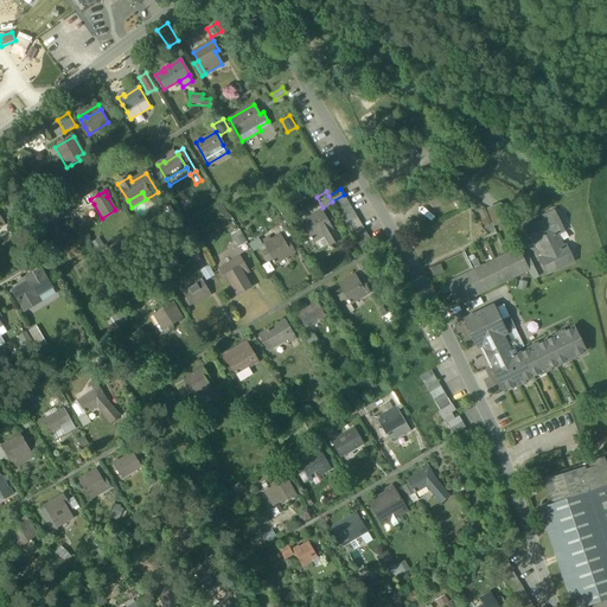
[(332,202),(336,208),(347,200),(344,195),(332,202)]
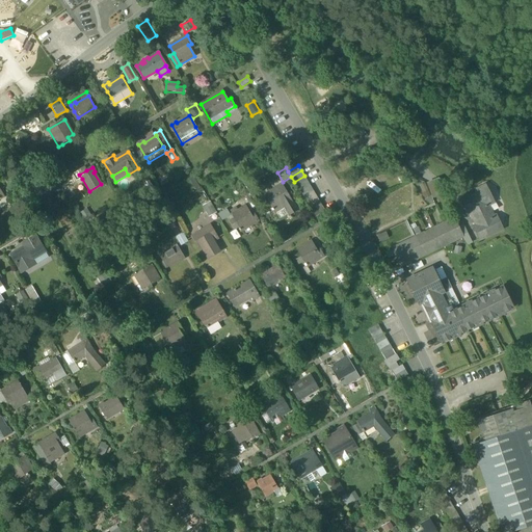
[(75,182),(82,179),(79,175),(77,171),(71,175),(75,182)]
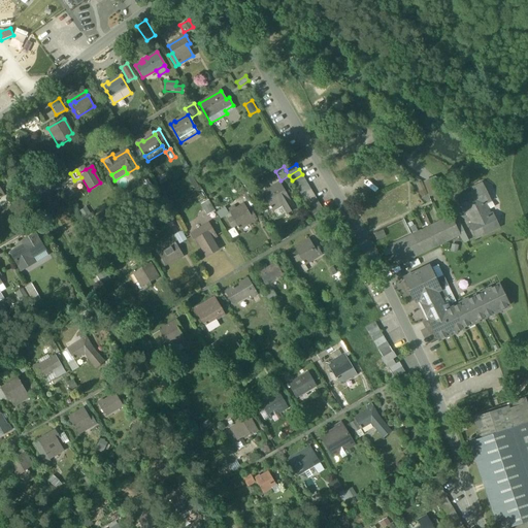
[(292,180),(295,186),(305,179),(302,174),(292,180)]
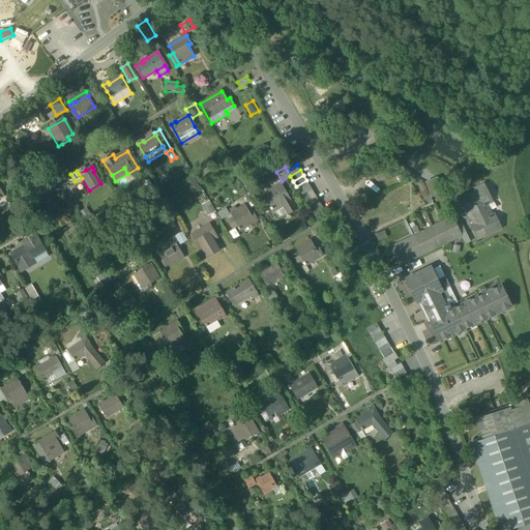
[(193,176),(188,179),(195,189),(199,187),(193,176)]
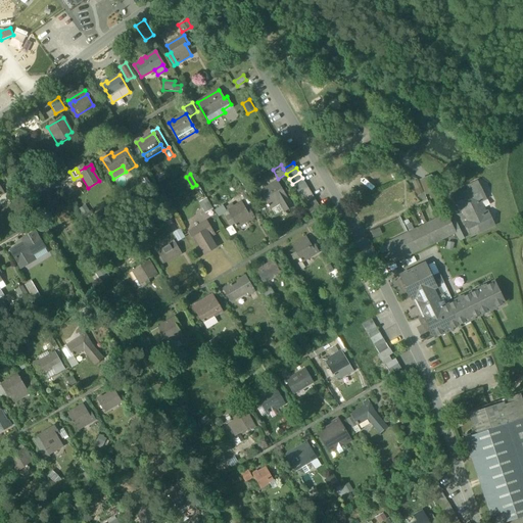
[(146,178),(141,181),(145,189),(151,185),(146,178)]
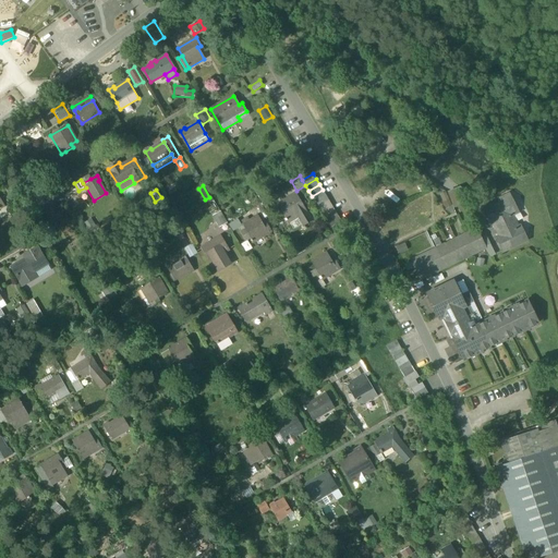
[(312,196),(315,202),(326,195),(323,190),(312,196)]
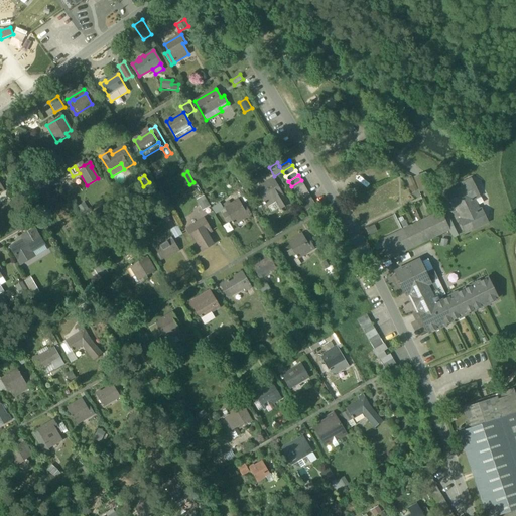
[(268,207),(276,202),(281,199),(275,189),(278,188),(277,186),(273,179),(256,189),(264,203),(263,204),(264,205),(265,204),(267,208),(268,207)]
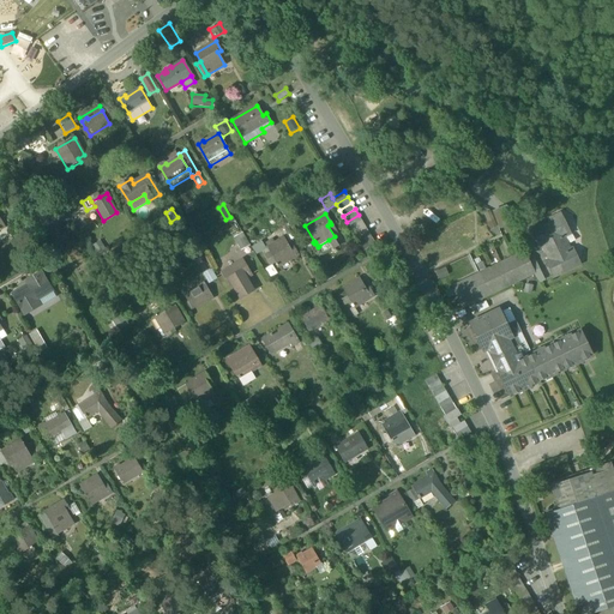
[(347,222),(350,228),(362,221),(359,215),(347,222)]
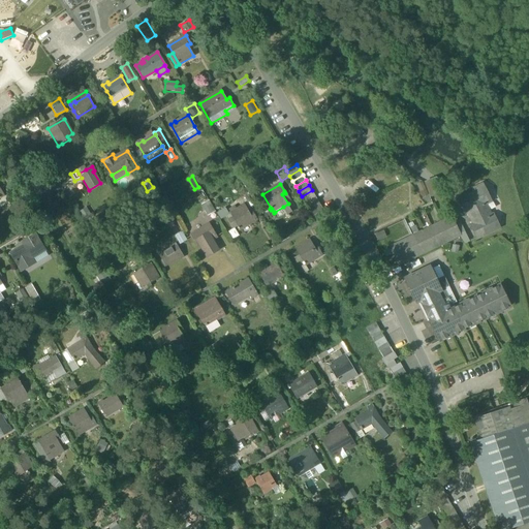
[(472,226),(477,237),(497,227),(492,216),(490,217),(483,204),(489,200),(480,186),(472,190),(472,192),(459,199),(465,212),(468,211),(475,224),(472,226)]
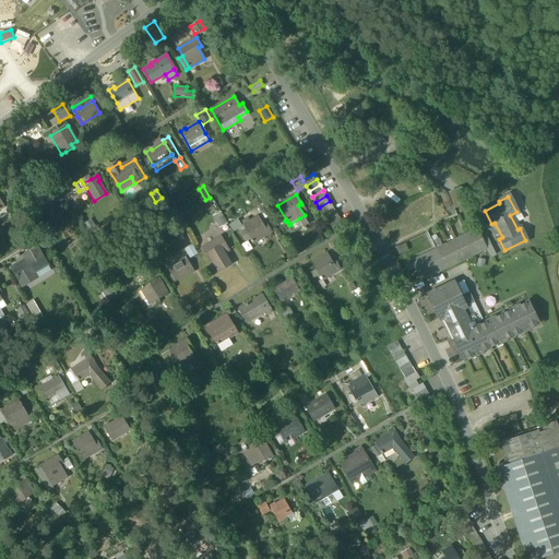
[(304,201),(300,202),(301,204),(298,205),(305,215),(299,218),(304,225),(304,226),(312,222),(304,207),(306,203),(304,201)]
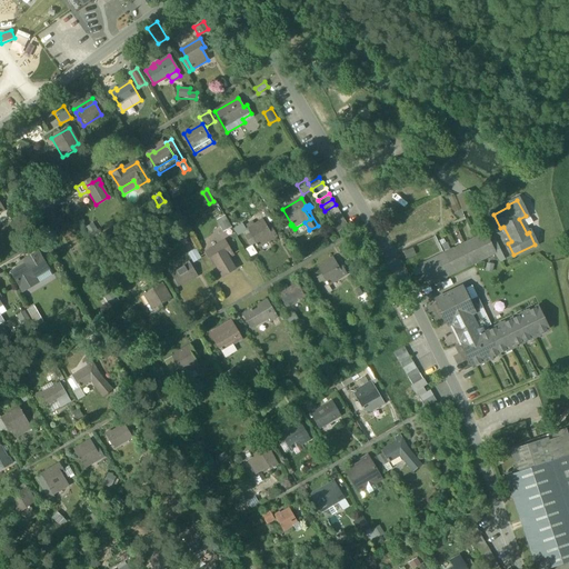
[(325,211),(328,216),(339,210),(336,205),(325,211)]
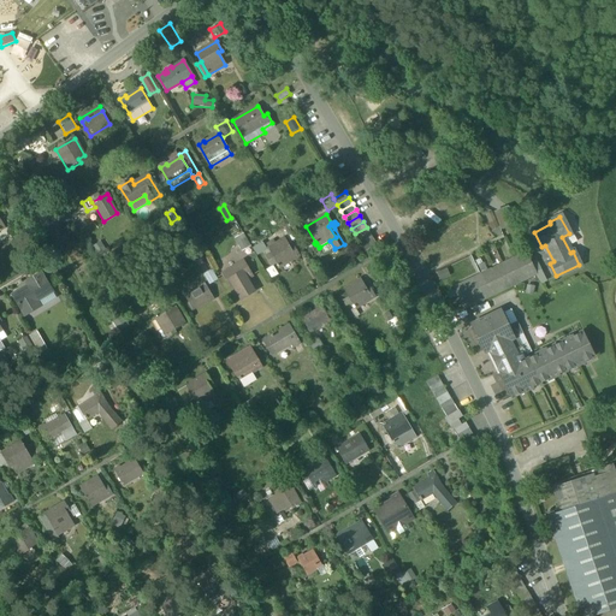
[(371,234),(367,227),(355,234),(359,240),(362,246),(373,240),(371,234)]
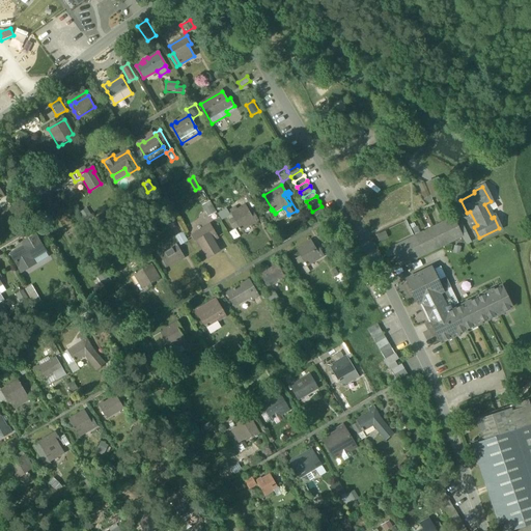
[(216,213),(210,201),(202,205),(208,217),(216,213)]
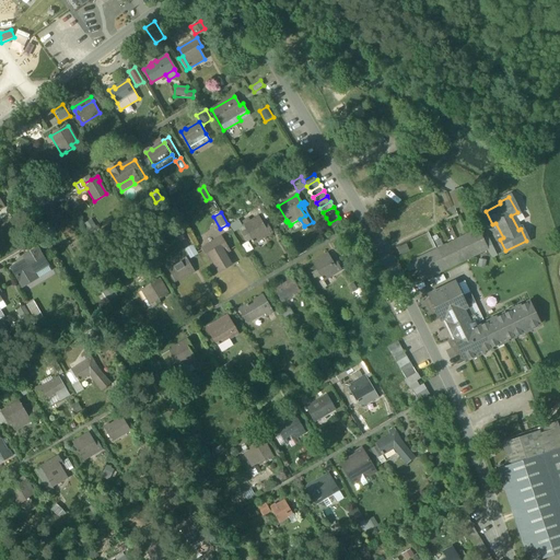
[(244,226),(246,231),(252,238),(255,244),(272,233),(267,225),(265,226),(259,218),(244,226)]
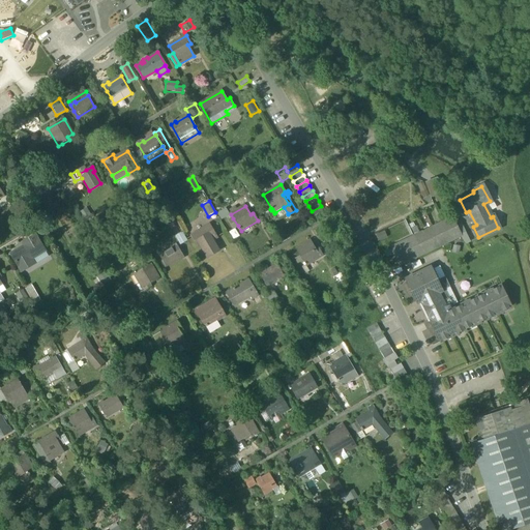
[(312,211),(315,216),(324,210),(321,206),(312,211)]
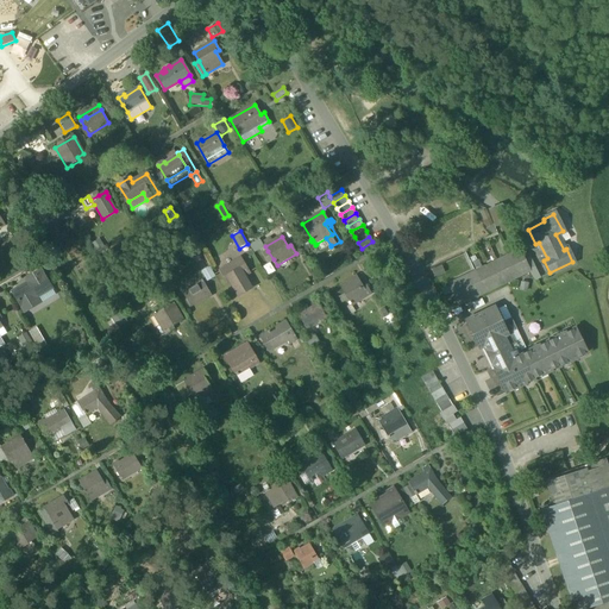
[(326,238),(316,244),(320,251),(331,245),(326,238)]
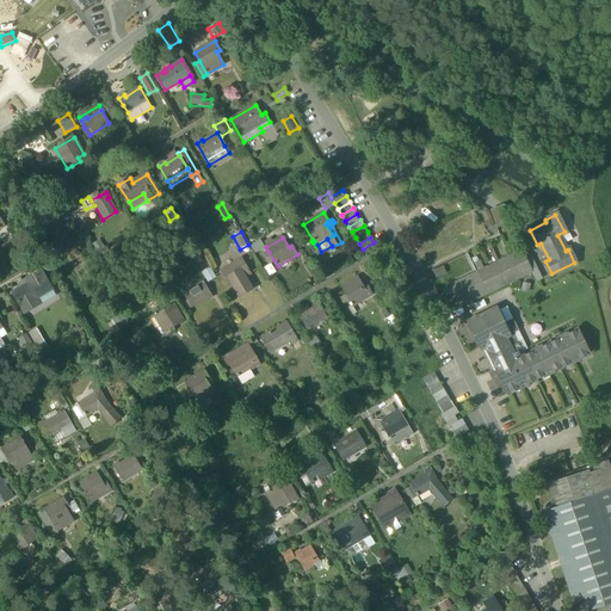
[(260,240),(250,246),(255,254),(265,247),(260,240)]
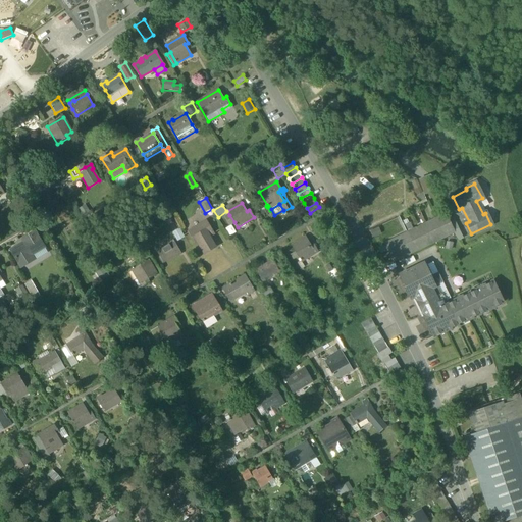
[(81,211),(85,218),(92,214),(91,211),(89,212),(86,208),(81,211)]
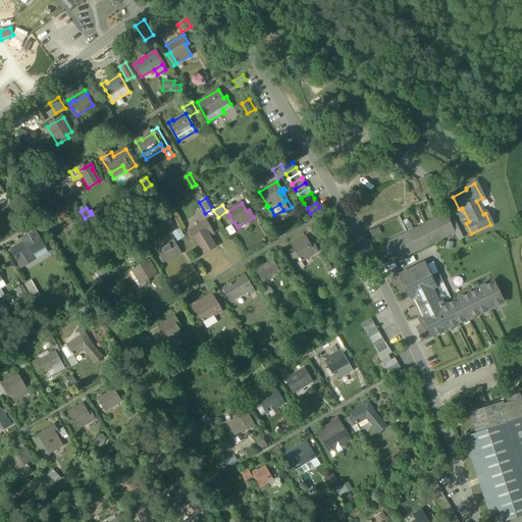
[(229,225),(235,222),(229,215),(224,218),(229,225)]
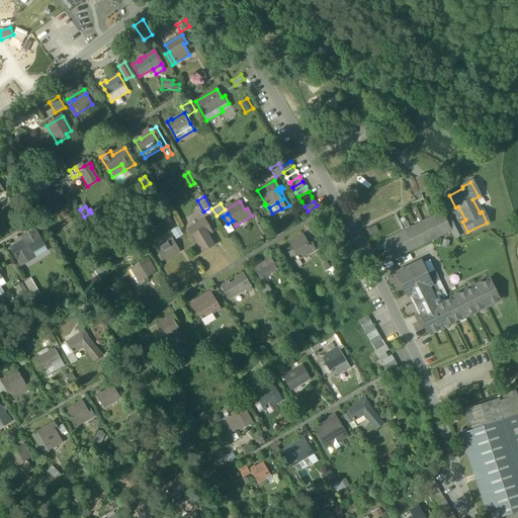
[(386,251),(391,258),(409,249),(449,230),(445,222),(442,214),(402,234),(382,243),(386,251)]
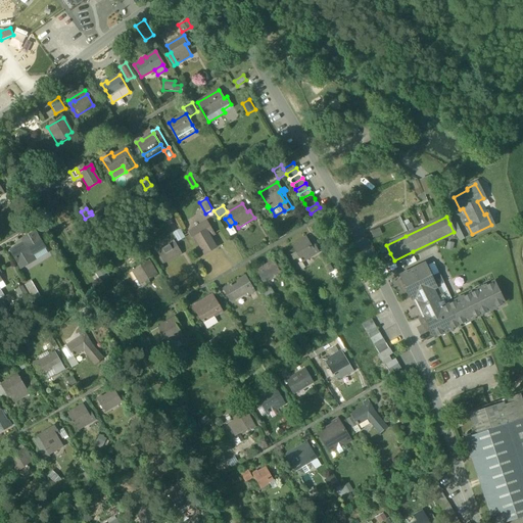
[(196,243),(198,242),(208,236),(208,237),(209,237),(214,235),(206,222),(189,232),(196,243)]
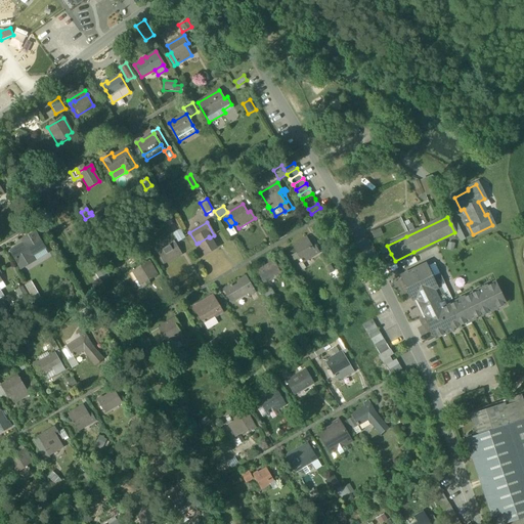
[(185,237),(180,229),(173,233),(178,243),(185,237)]
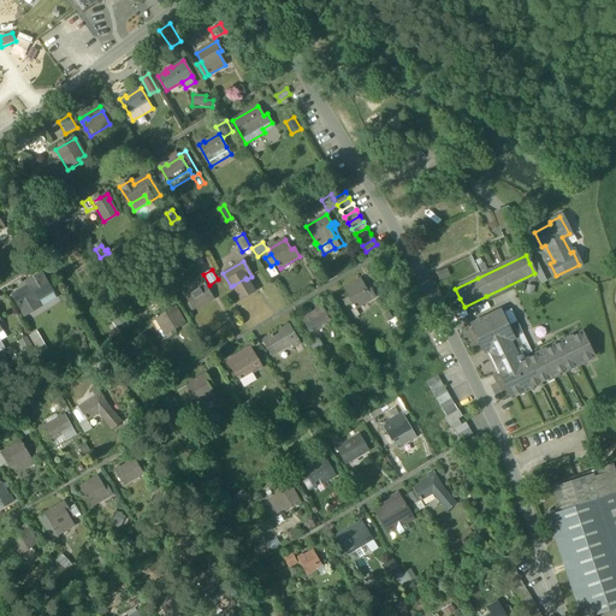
[(12,295),(24,314),(39,304),(37,302),(53,292),(41,274),(25,283),(28,286),(21,290),(12,295)]
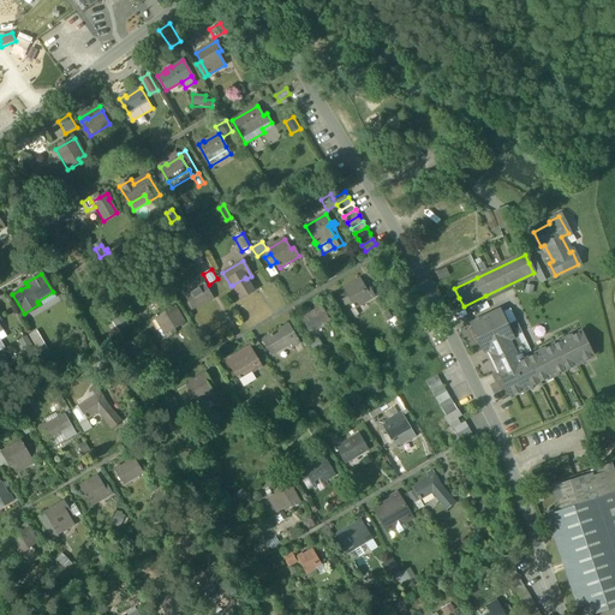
[(254,291),(246,279),(245,279),(245,278),(233,285),(240,299),(254,291)]
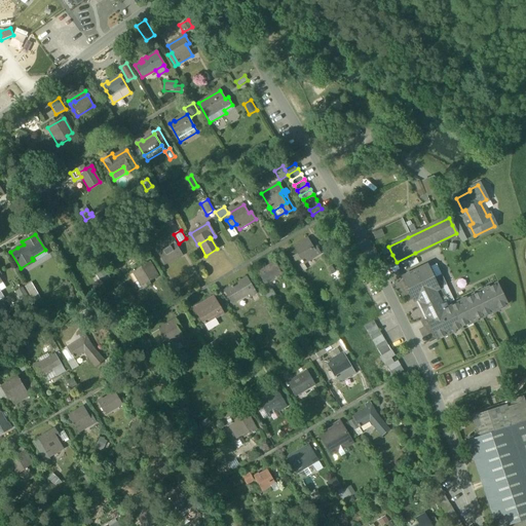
[(301,259),(303,263),(321,253),(316,247),(313,249),(308,238),(294,248),(298,254),(301,259)]
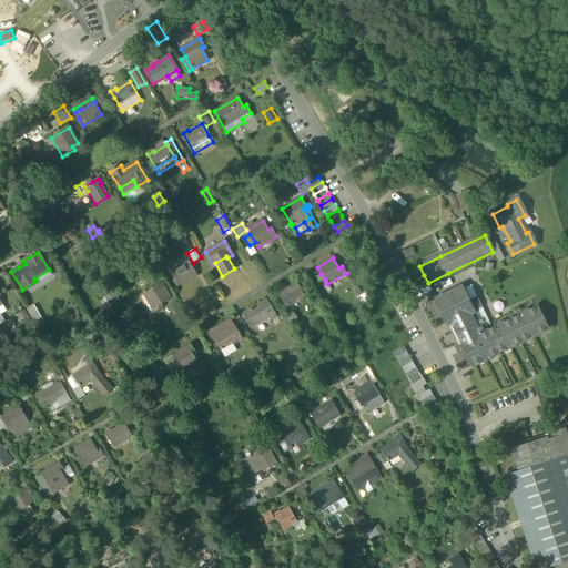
[(170,273),(178,285),(191,277),(192,279),(196,276),(189,262),(170,273)]
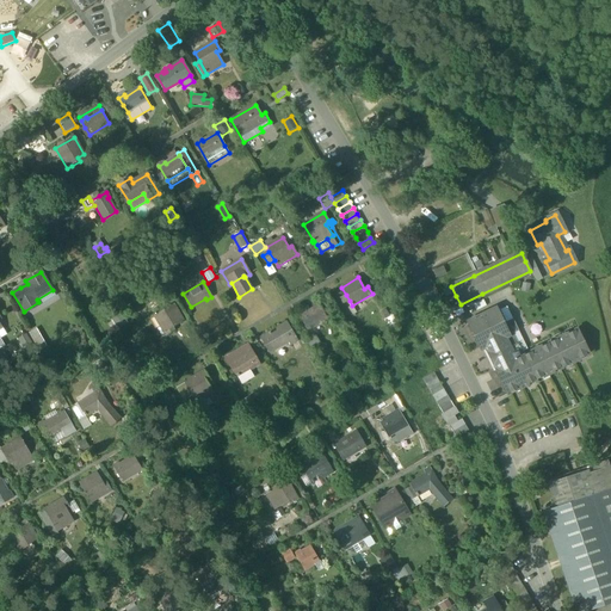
[(56,296),(53,290),(37,300),(38,302),(41,306),(56,296)]
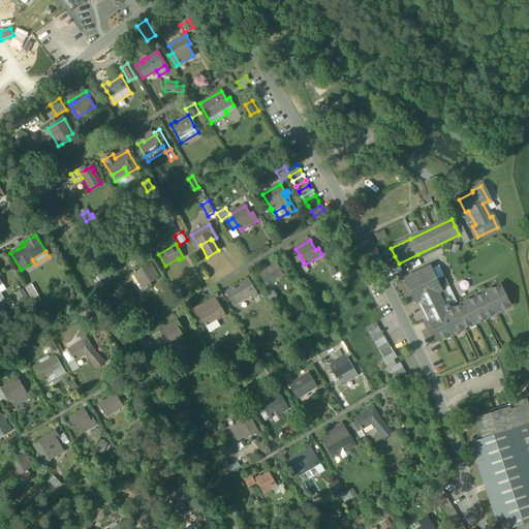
[(303,260),(300,255),(293,258),(297,263),(303,260)]
